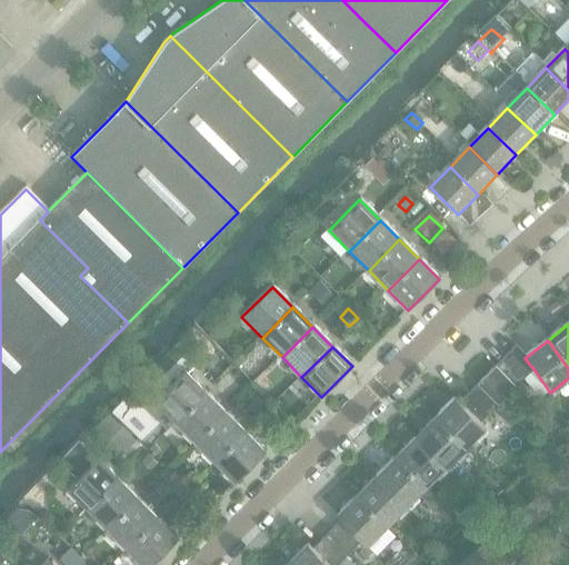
[(535,370),(525,358),(516,348),(505,360),(525,380),(535,370)]
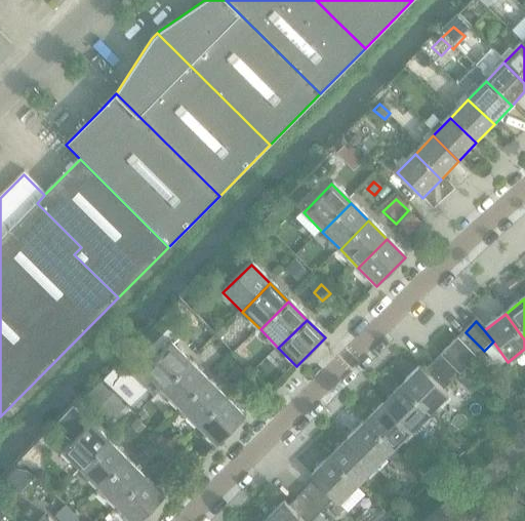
[(484,351),(466,332),(457,339),(476,359),(484,351)]
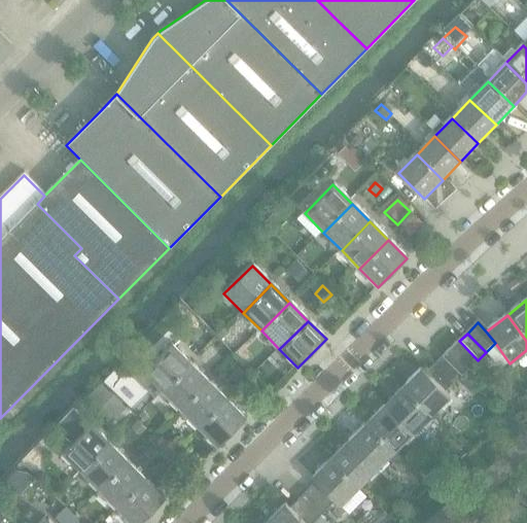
[(478,360),(459,341),(442,358),(461,377),(478,360)]
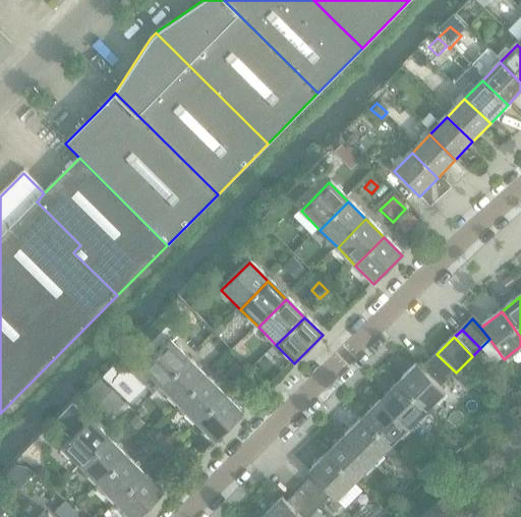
[(160,389),(188,360),(169,342),(141,369),(160,389)]
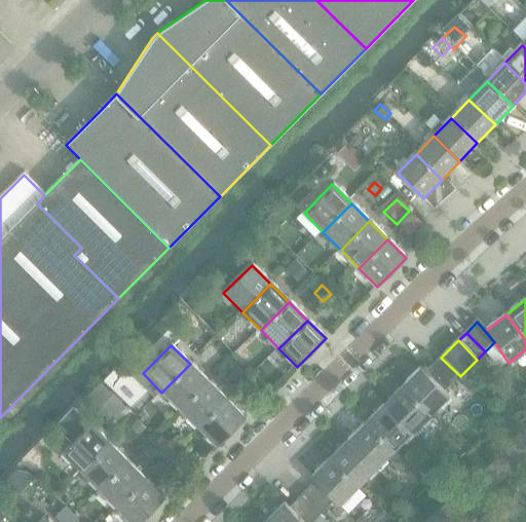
[(460,376),(441,358),(434,366),(452,384),(460,376)]
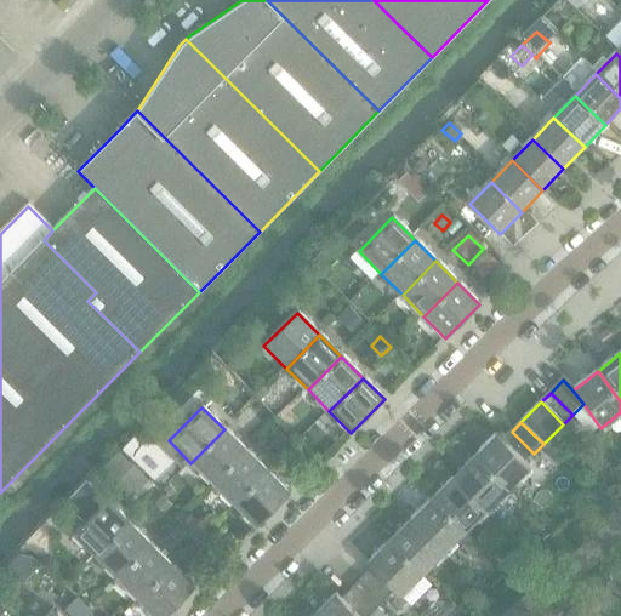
[(212,485),(246,451),(224,429),(191,463),(212,485)]
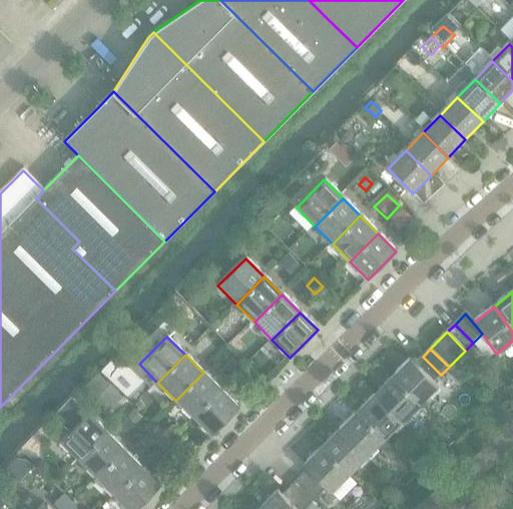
[(441,375),(423,357),(414,365),(433,383),(441,375)]
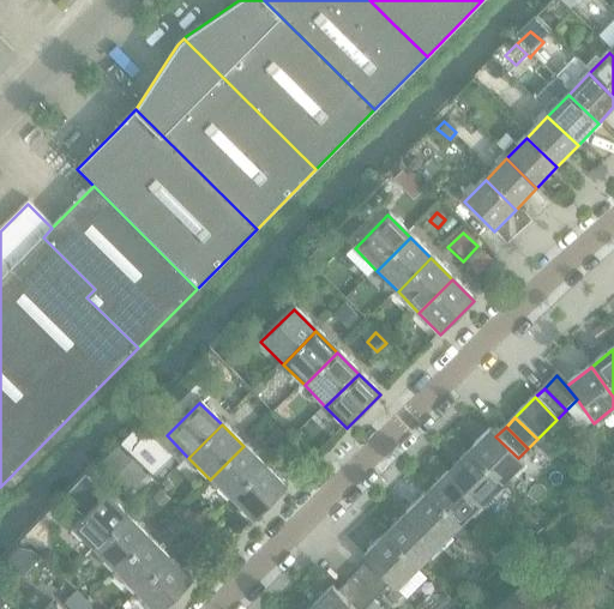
[(518,458),(495,436),(491,430),(468,453),(501,486),(523,464),(518,458)]
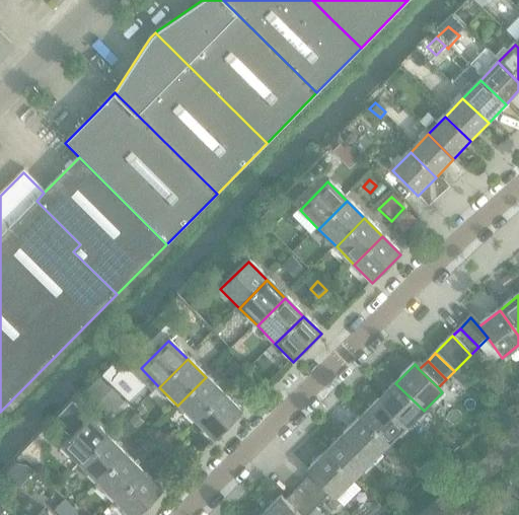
[(471,380),(460,369),(452,377),(463,388),(471,380)]
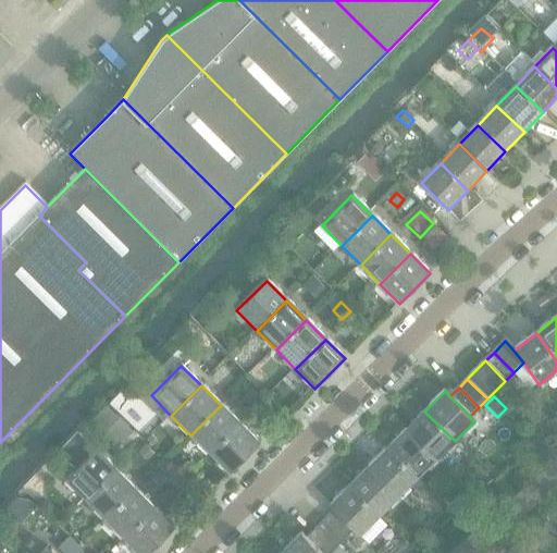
[(210,454),(239,425),(221,405),(190,435),(210,454)]
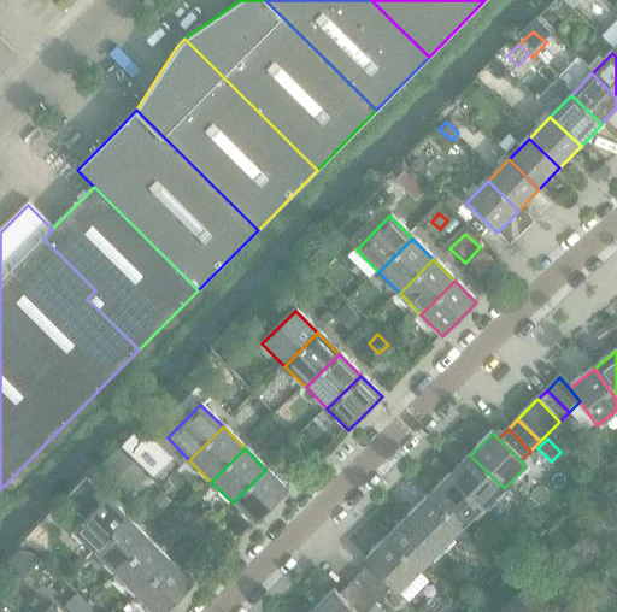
[(118,452),(117,451),(99,468),(101,470),(117,486),(130,500),(147,481),(134,468),(118,452)]
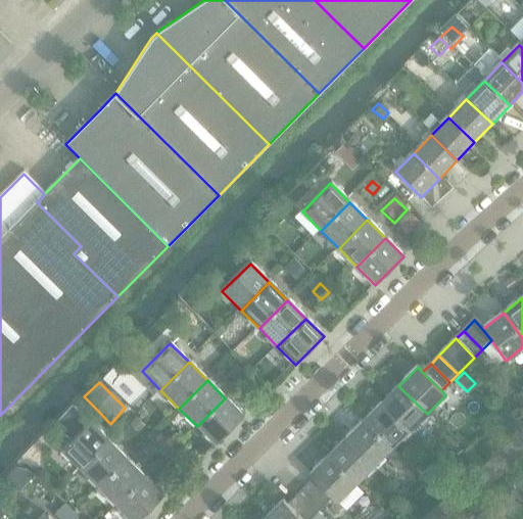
[(427,414),(398,386),(381,404),(409,432),(427,414)]
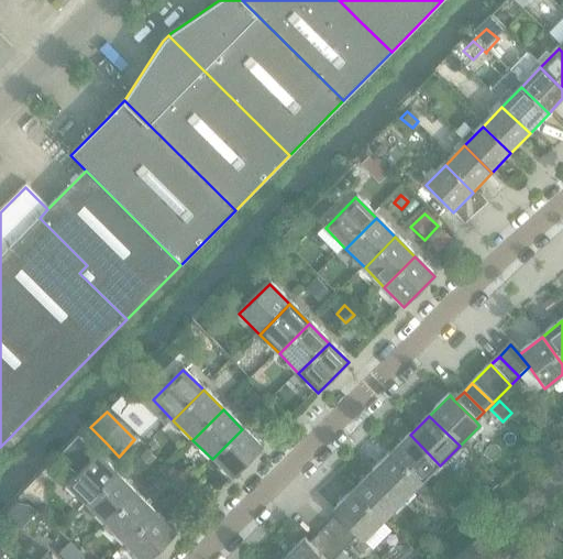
[(558,441),(562,437),(562,425),(552,434),(558,441)]
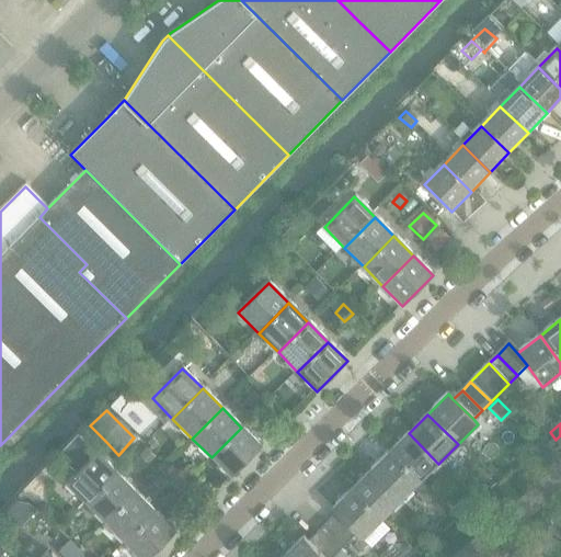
[(230,477),(261,447),(241,428),(212,457),(230,477)]
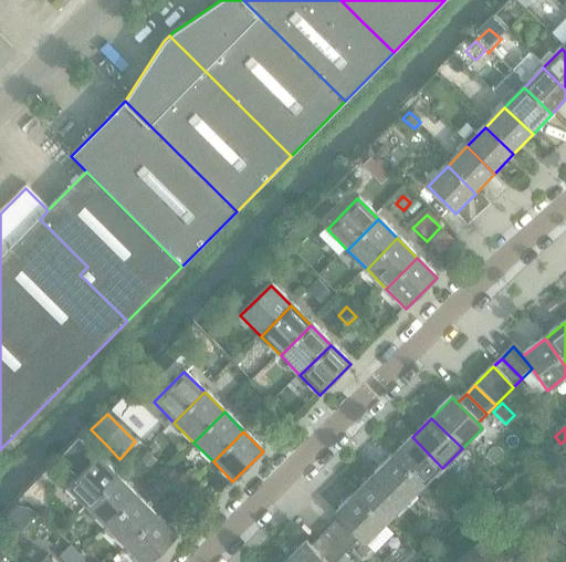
[(442,468),(412,437),(392,457),(422,487),(442,468)]
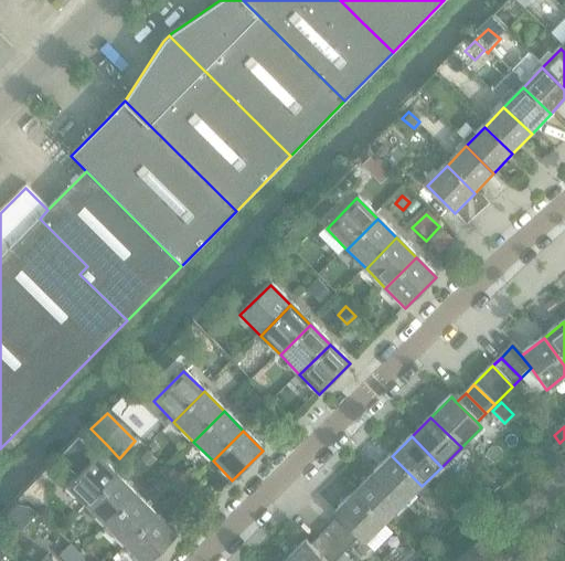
[(155,459),(146,452),(140,457),(148,466),(155,459)]
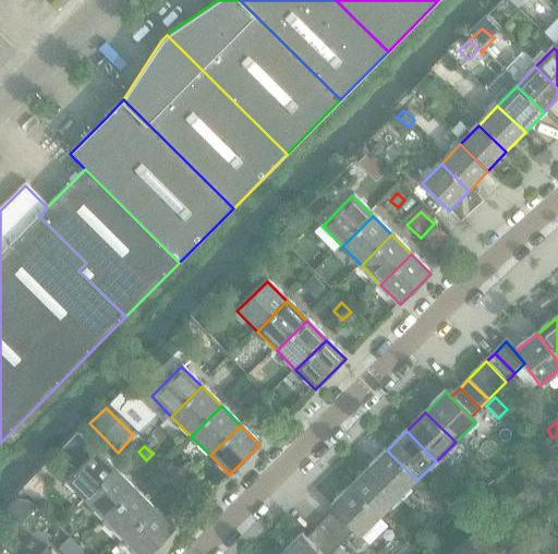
[(416,480),(387,450),(368,469),(398,500),(416,480)]
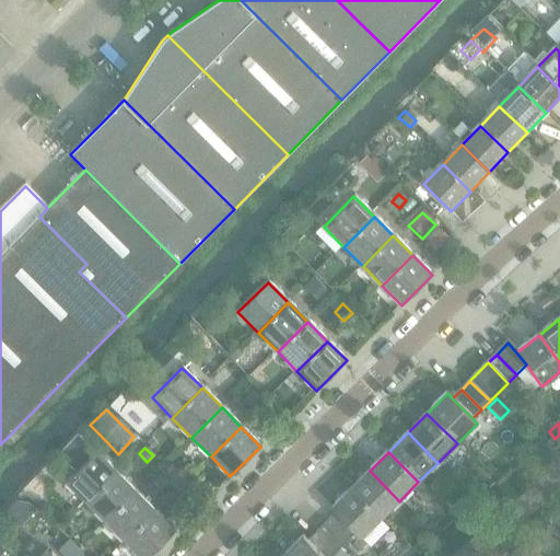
[(86,504),(116,474),(96,453),(66,484),(86,504)]
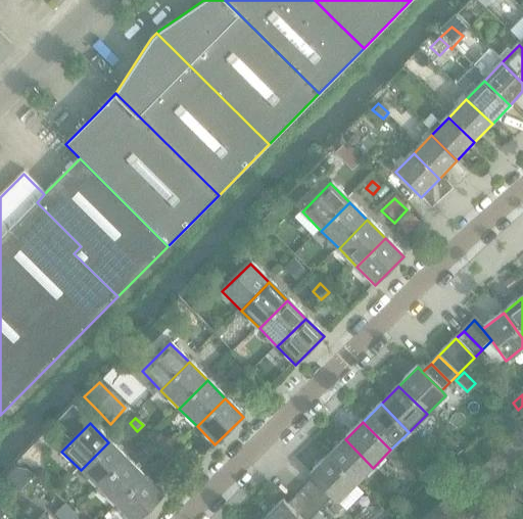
[(373,468),(345,439),(327,458),(354,486),(373,468)]
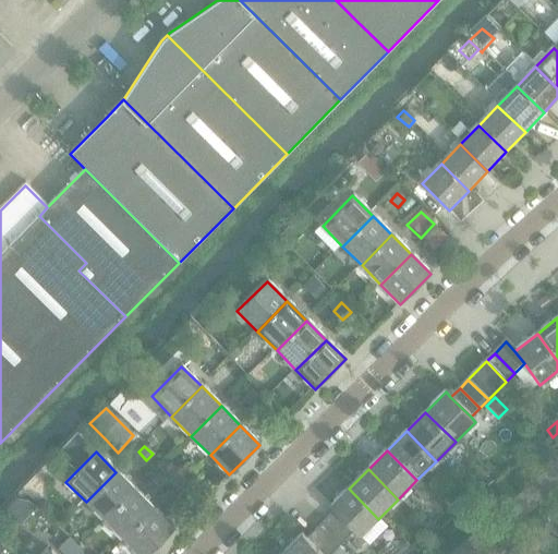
[(106,521),(135,491),(116,472),(86,502),(106,521)]
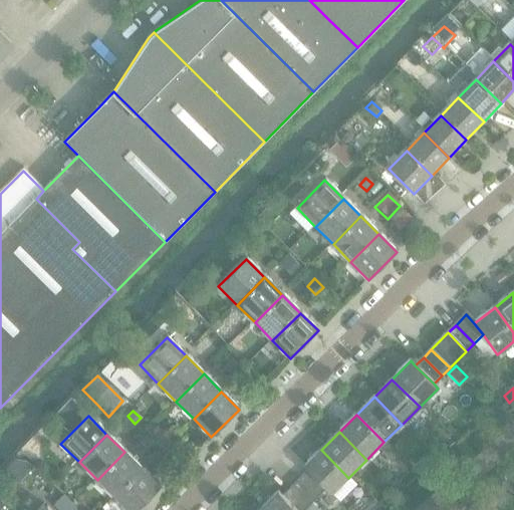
[(348,478),(321,450),(303,468),(307,472),(326,491),(330,495),(348,478)]
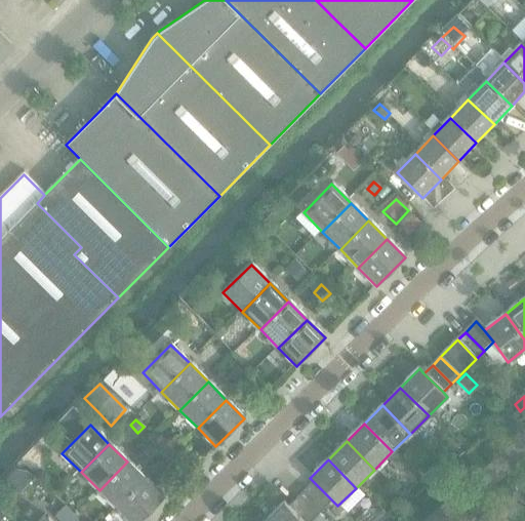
[(117,509),(146,480),(127,462),(99,490),(117,509)]
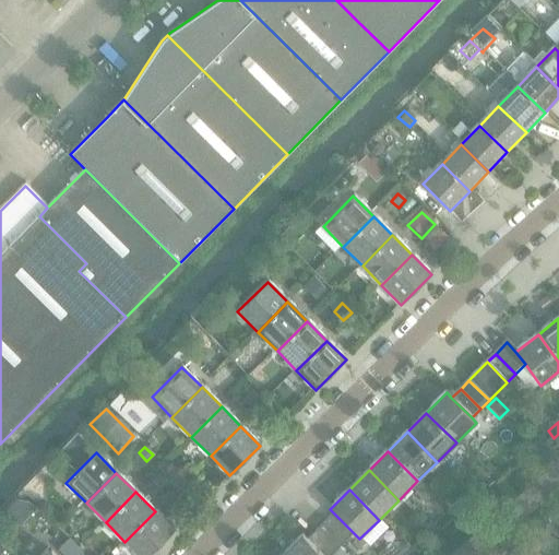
[(150,554),(174,531),(155,511),(125,542),(138,554),(150,554)]
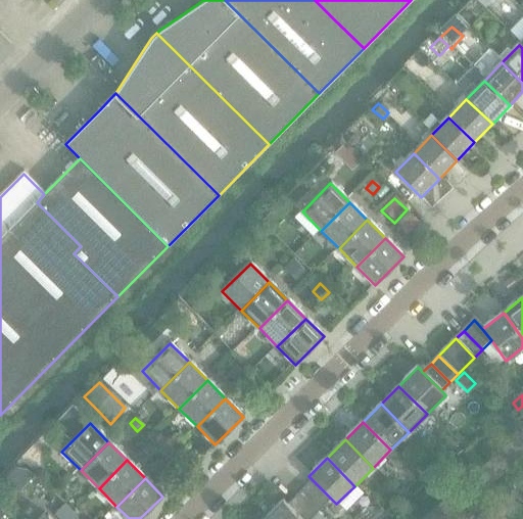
[(332,500),(313,480),(304,489),(323,508),(332,500)]
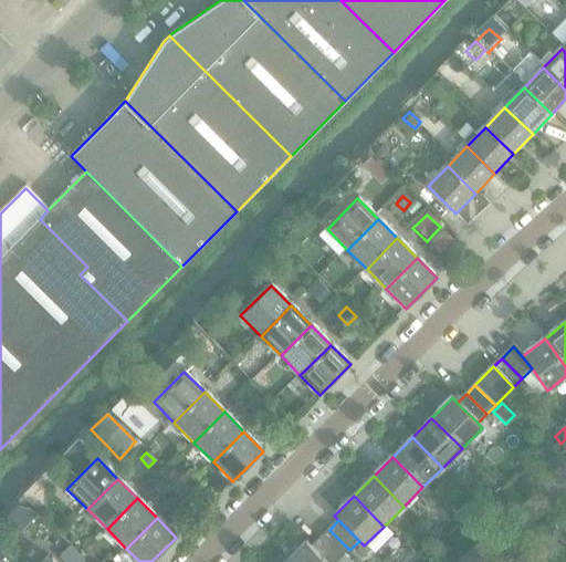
[(349,550),(329,530),(321,539),(341,559),(349,550)]
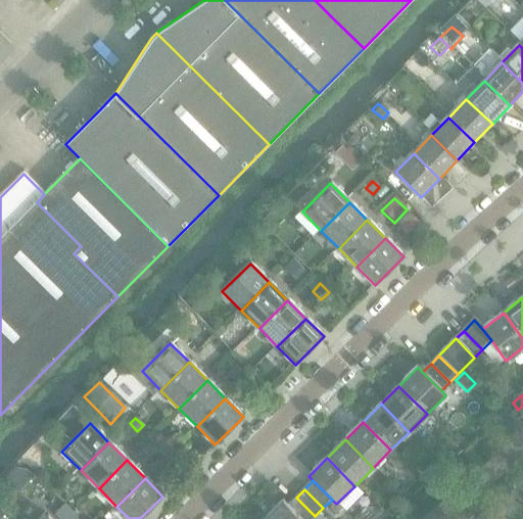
[(313,518),(315,516),(296,498),(287,507),(299,518),(313,518)]
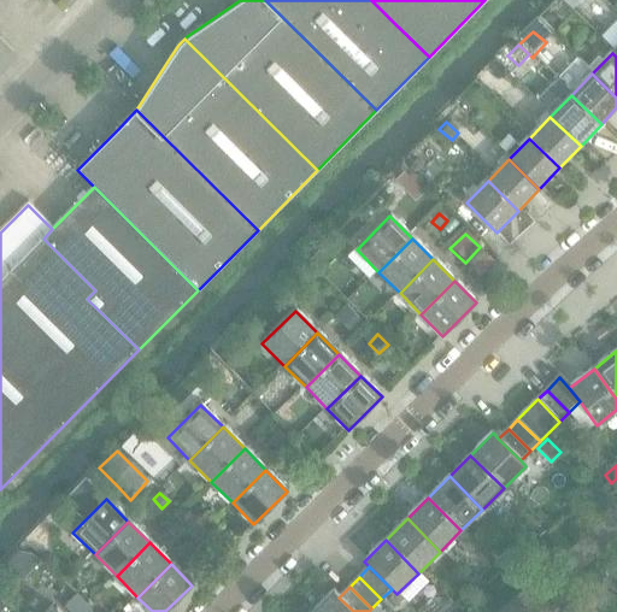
[(353,611),(339,598),(333,592),(313,611),(353,611)]
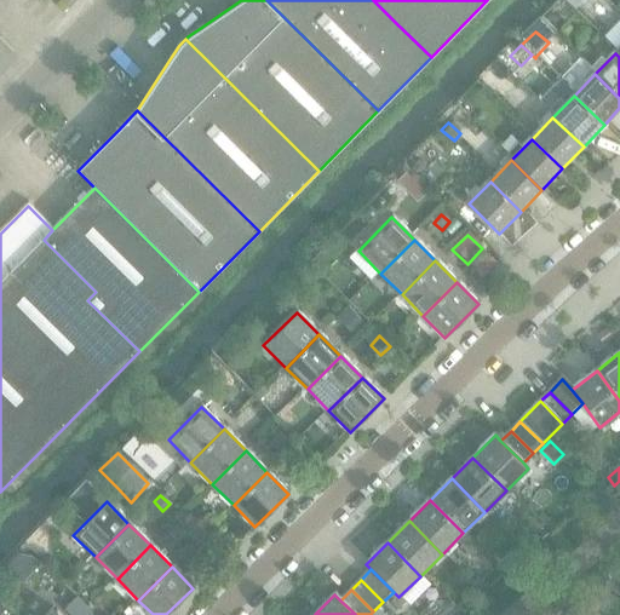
[(90,614),(76,601),(64,613),(65,614),(90,614)]
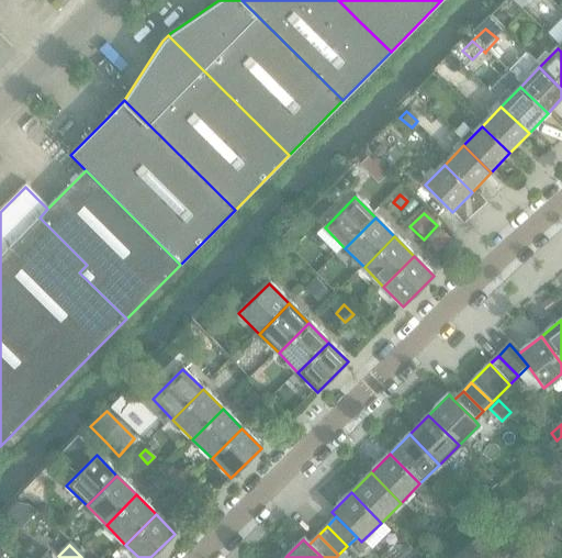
[(423,557),(426,554),(419,548),(414,554),(418,557),(423,557)]
